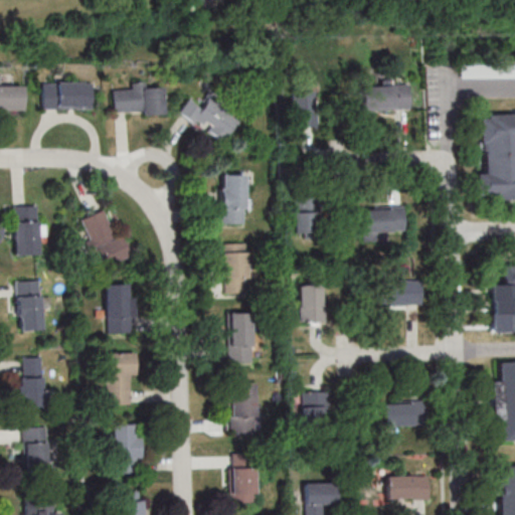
[(93,82),(41,82),(41,109),(93,109),(93,82)]
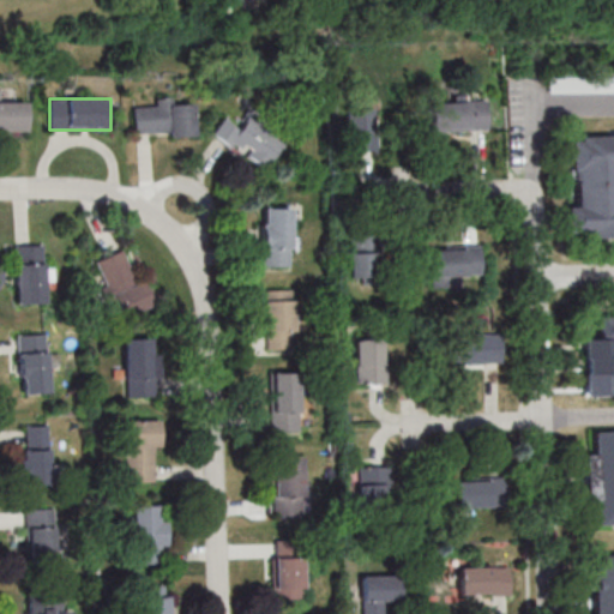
[(196,104),(169,104),(169,98),(156,100),(157,107),(134,107),(134,134),(197,133),(196,104)]
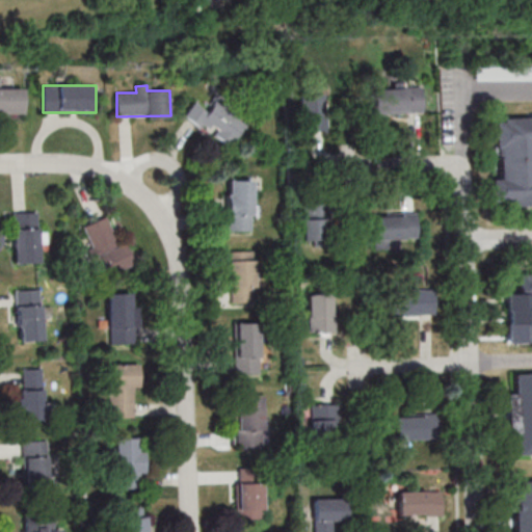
[(25,89),(0,88),(0,111),(25,112),(25,89)]
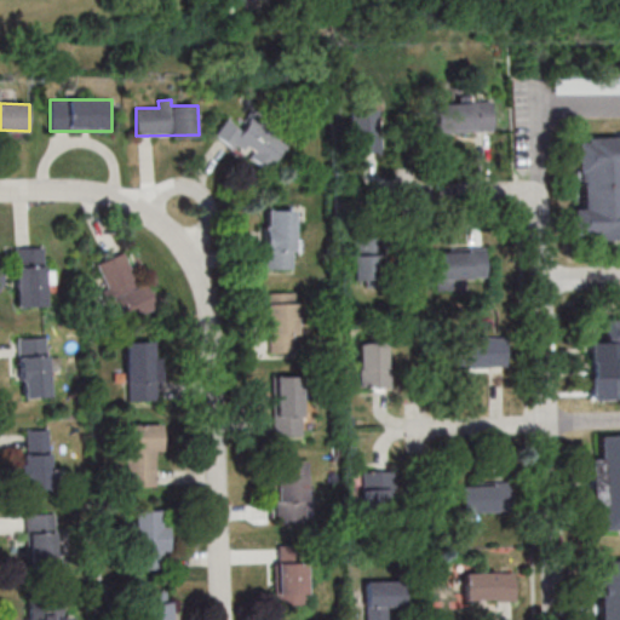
[(435,131),(494,130),(493,103),(435,105),(435,131)]
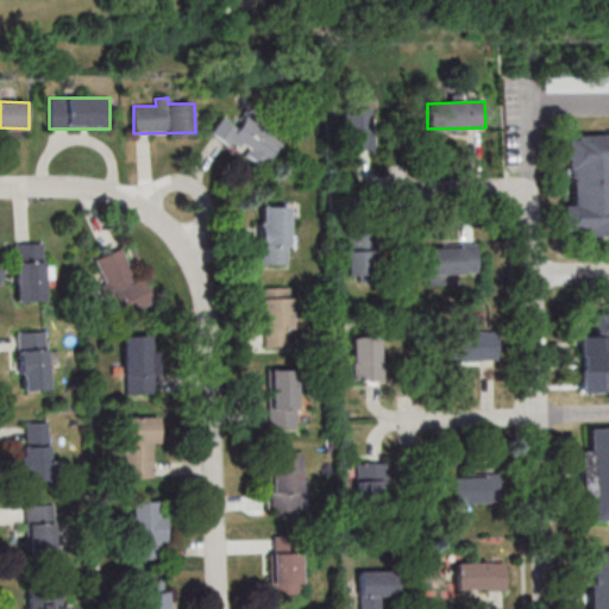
[(345,107),(345,149),(374,149),(374,107),(345,107)]
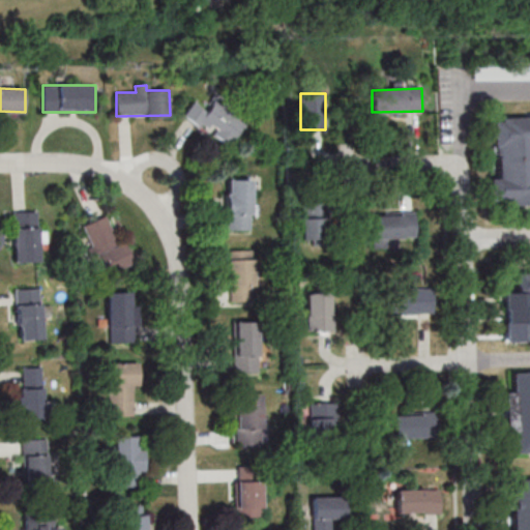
[(229,146),(247,120),(215,97),(207,110),(195,100),(184,115),(229,146)]
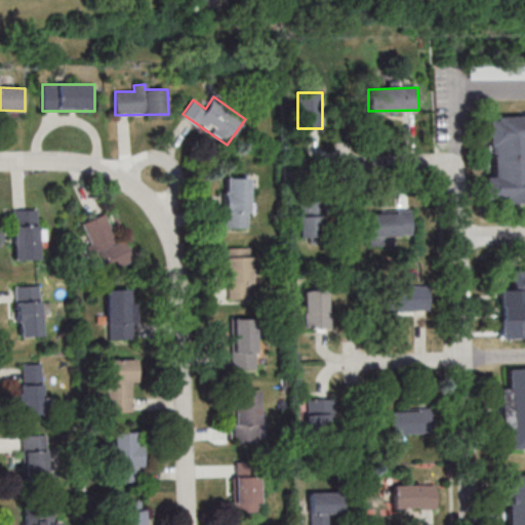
[(524,111),(492,111),(492,175),(488,175),(488,200),(524,199),(524,111)]
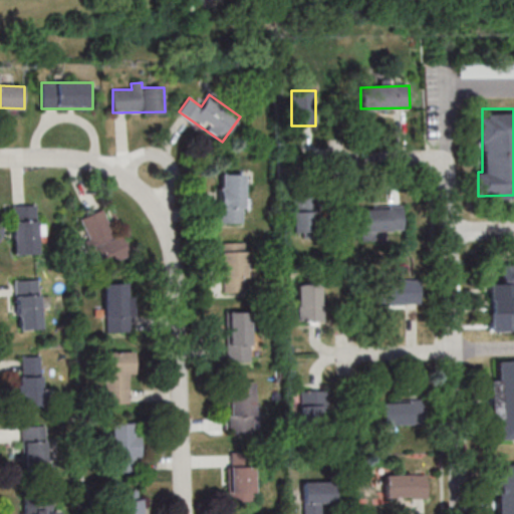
[(244,173),(220,173),(219,223),(244,223),(244,173)]
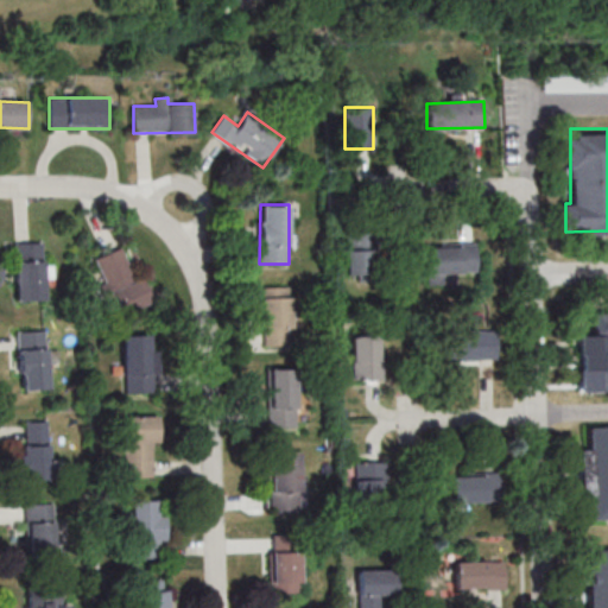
[(378,233),(348,233),(348,280),(378,280),(378,233)]
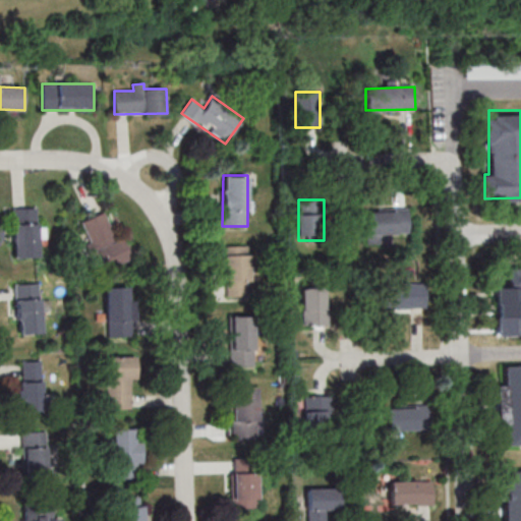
[(39,258),(39,208),(13,209),(14,258),(39,258)]
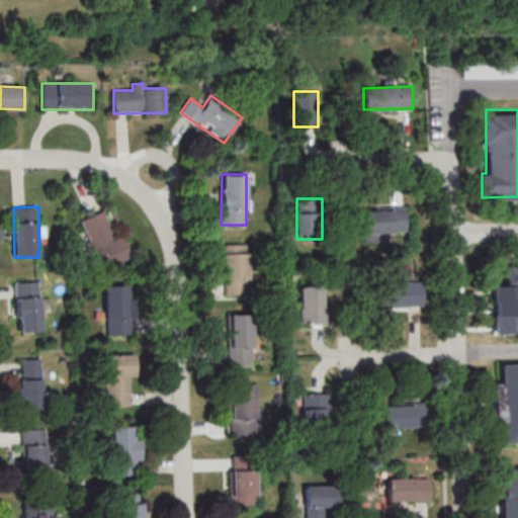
[(107,208),(78,222),(92,253),(96,251),(104,268),(128,258),(107,208)]
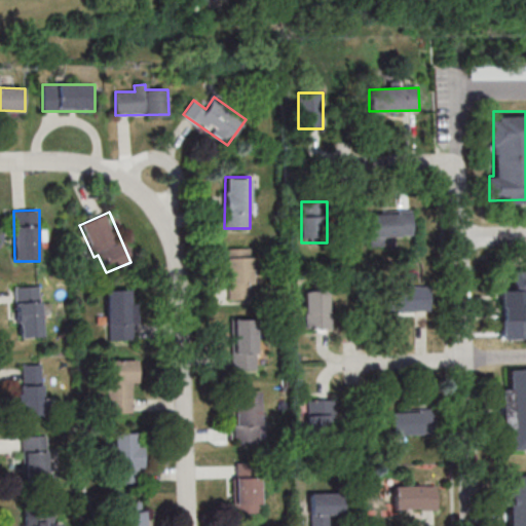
[(414,236),(414,213),(370,213),(370,236),(414,236)]
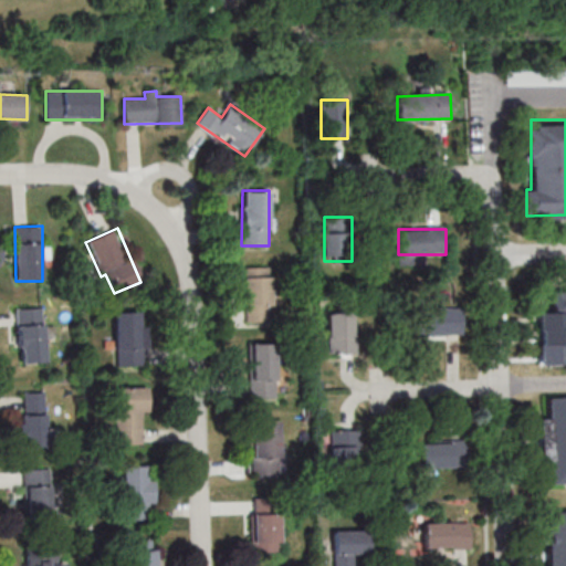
[(242,268),(242,323),(272,323),(271,268),(242,268)]
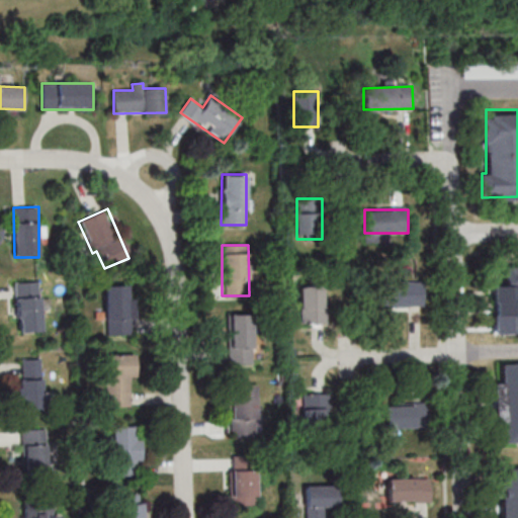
[(517,266),(506,266),(506,284),(495,285),(496,333),(517,333),(517,266)]
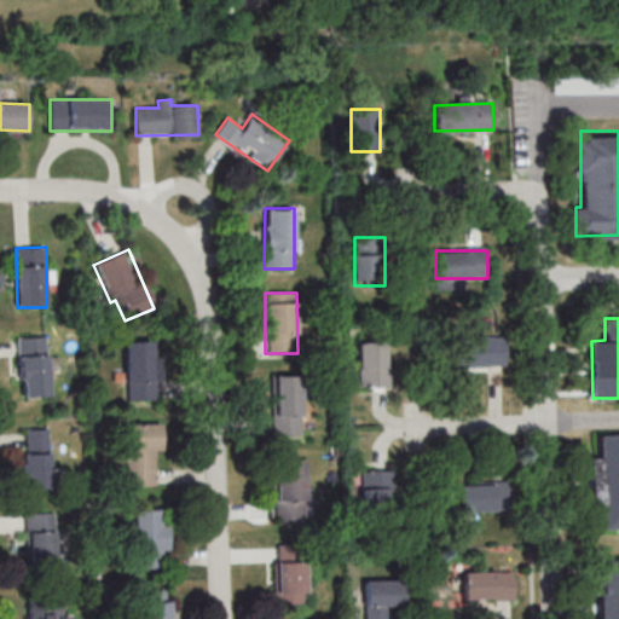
[(455,336),(455,365),(507,365),(507,336),(455,336)]
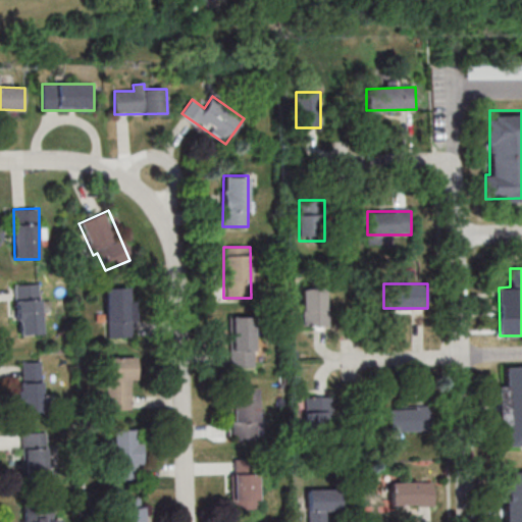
[(42,332),(40,284),(16,285),(18,333),(42,332)]
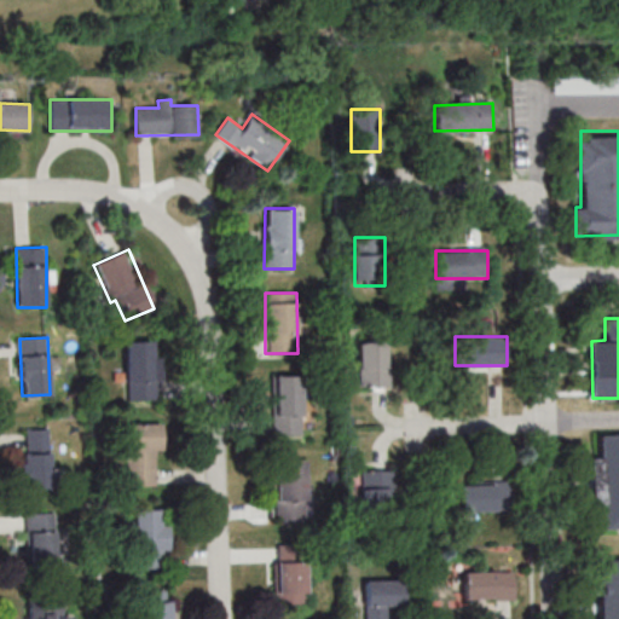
[(156,399),(155,341),(126,341),(127,399),(156,399)]
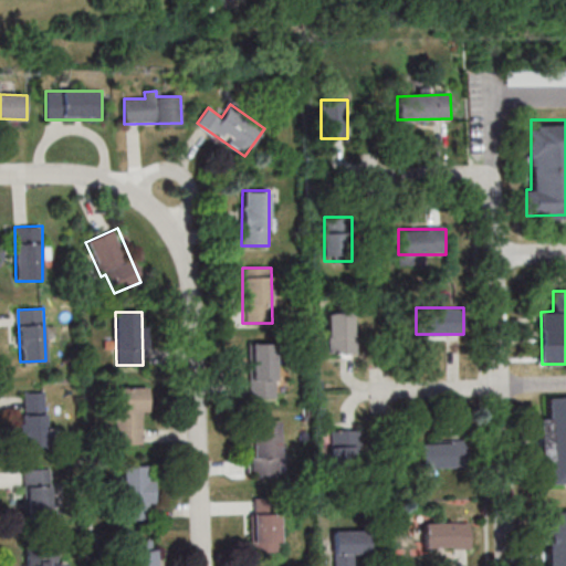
[(354,312),(328,312),(328,353),(354,353),(354,312)]
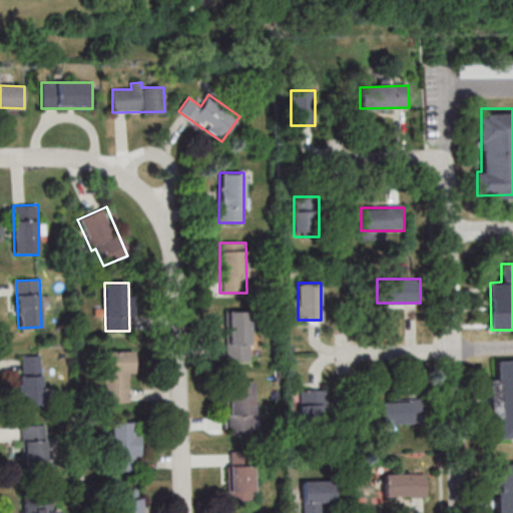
[(224,360),(250,360),(250,311),(224,311),(224,360)]
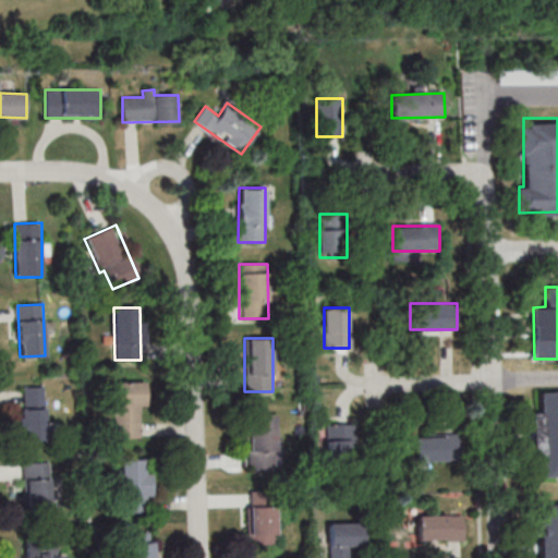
[(113,381),(112,436),(143,437),(144,381),(113,381)]
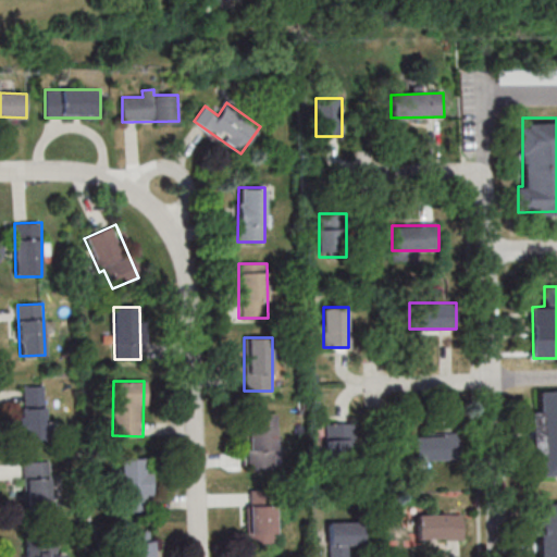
[(21,438),(45,440),(47,386),(22,385),(21,438)]
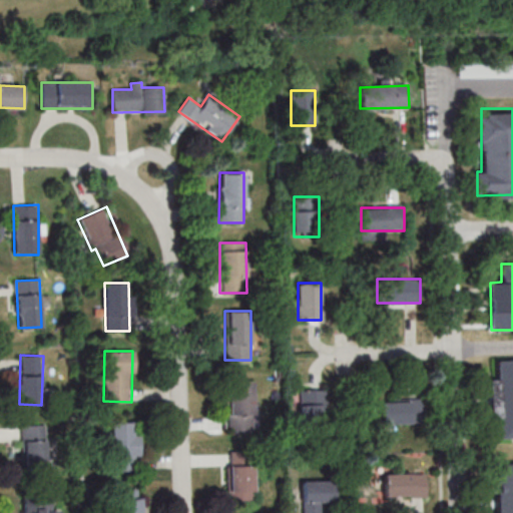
[(512,437),(512,359),(498,359),(498,380),(492,380),(492,419),(501,419),(501,437),(512,437)]
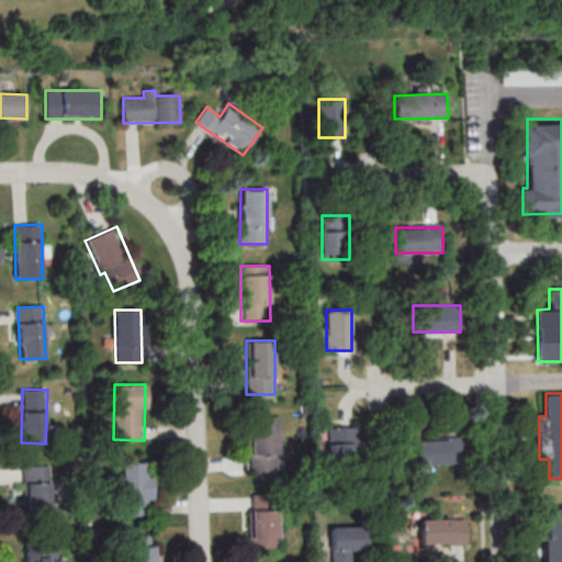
[(250,472),(278,472),(278,417),(250,417),(250,472)]
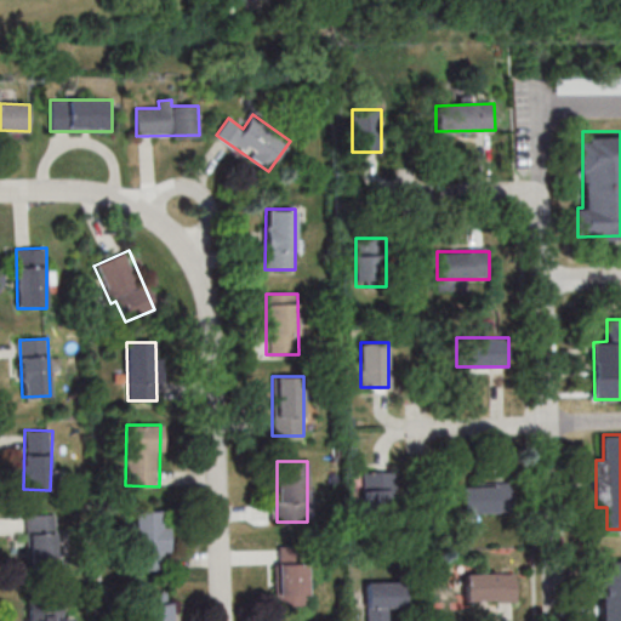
[(363,471),(363,516),(393,516),(393,471),(363,471)]
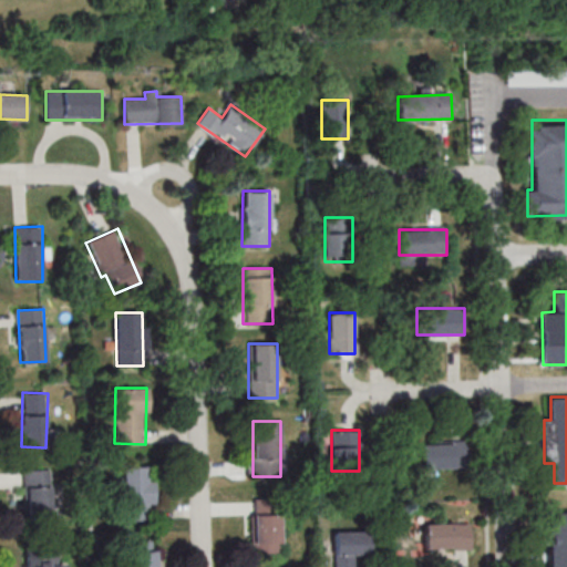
[(422,442),(422,466),(467,466),(467,442),(422,442)]
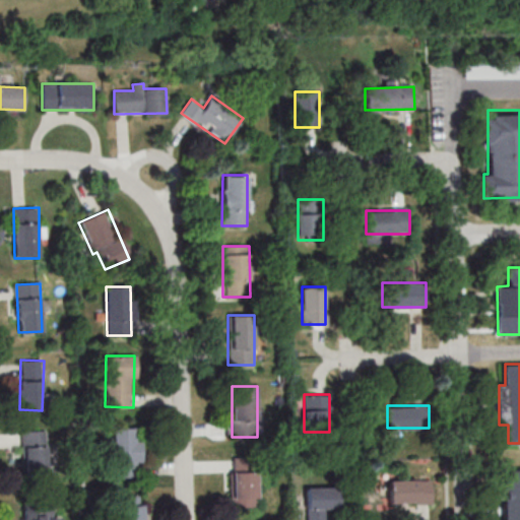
[(139,427),(113,427),(113,477),(136,477),(136,461),(139,461),(139,427)]
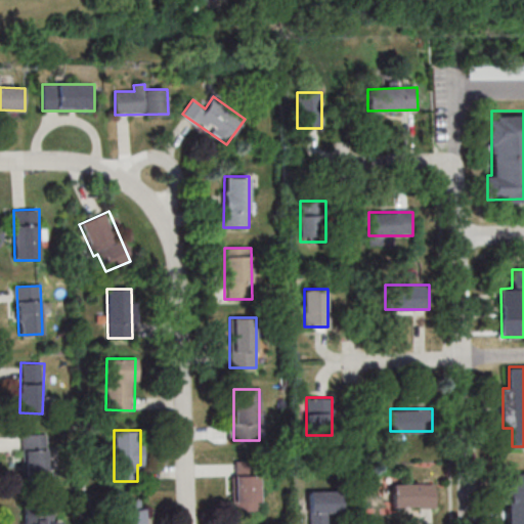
[(22,485),(47,485),(47,434),(22,434),(22,485)]
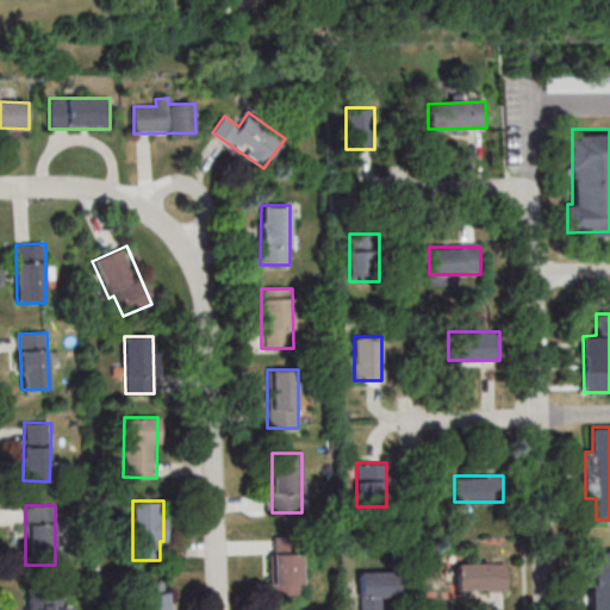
[(271,536),(271,595),(303,595),(303,536),(271,536)]
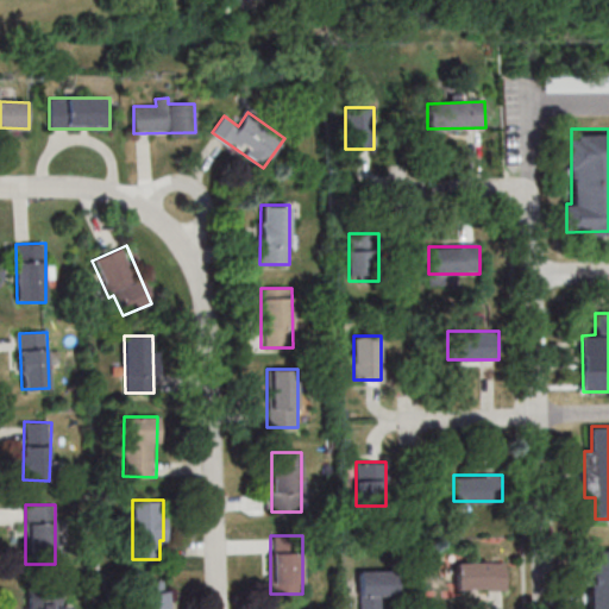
[(608,608),(608,550),(591,550),(591,608),(608,608)]
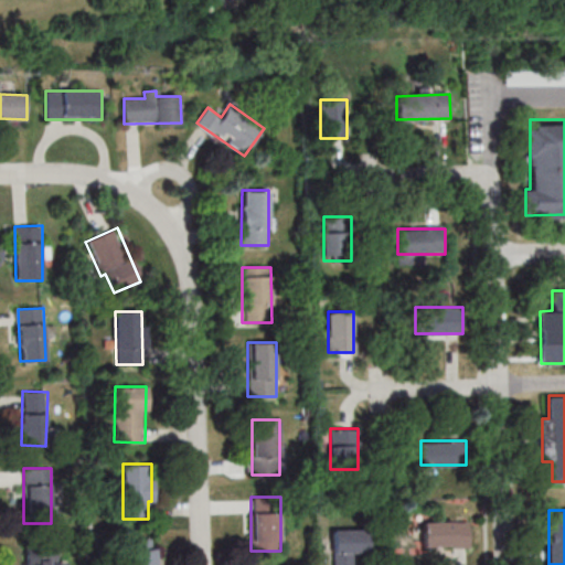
[(469,547),(469,522),(424,522),(424,547),(469,547)]
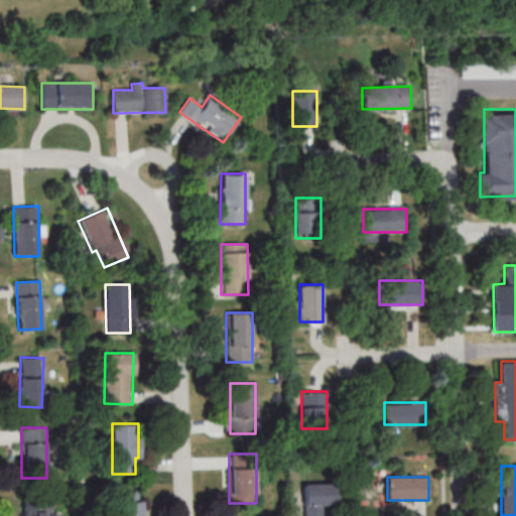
[(323,515),(323,505),(339,505),(339,483),(304,483),(304,515),(323,515)]
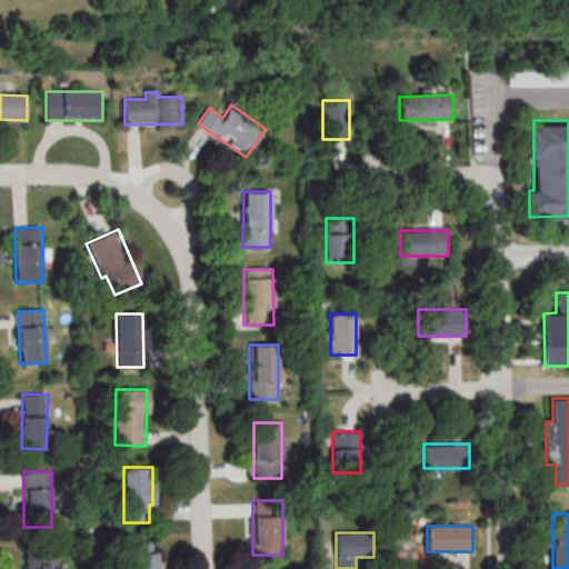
[(27,548),(26,568),(66,568),(66,566),(58,565),(58,548),(27,548)]
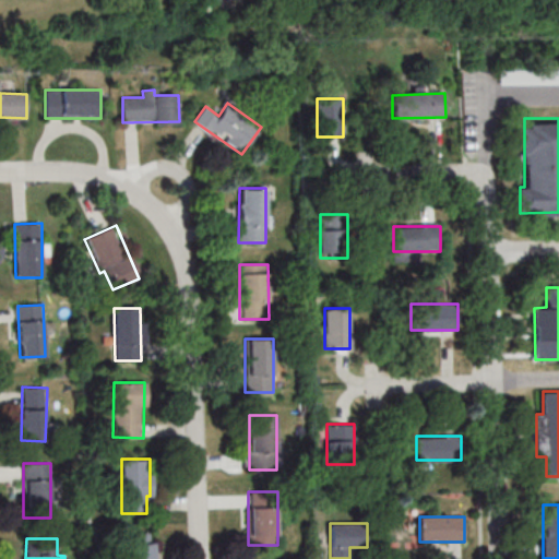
[(153,558),(154,538),(126,538),(126,558),(153,558)]
